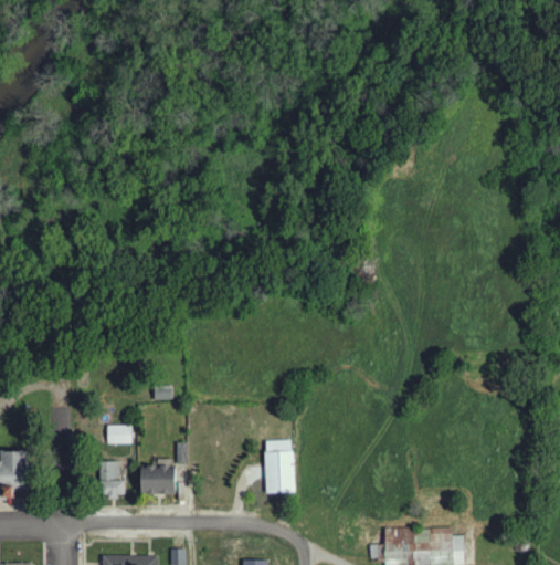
[(154,387),(154,399),(172,399),(171,387),(154,387)]
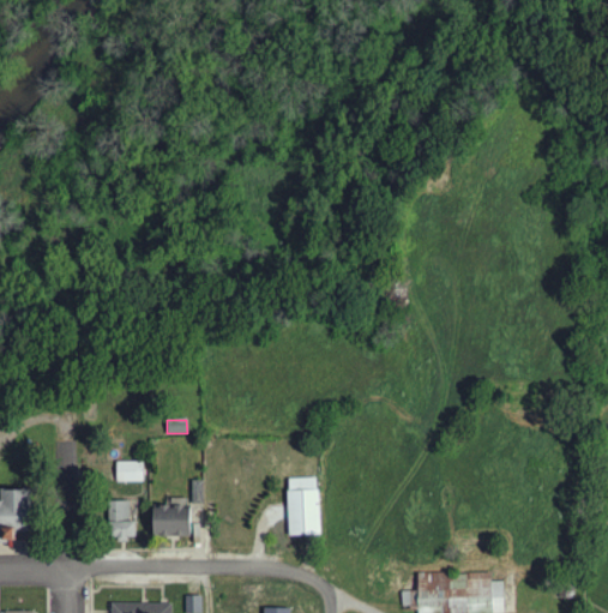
[(140,461),(114,462),(115,482),(142,481),(140,461)]
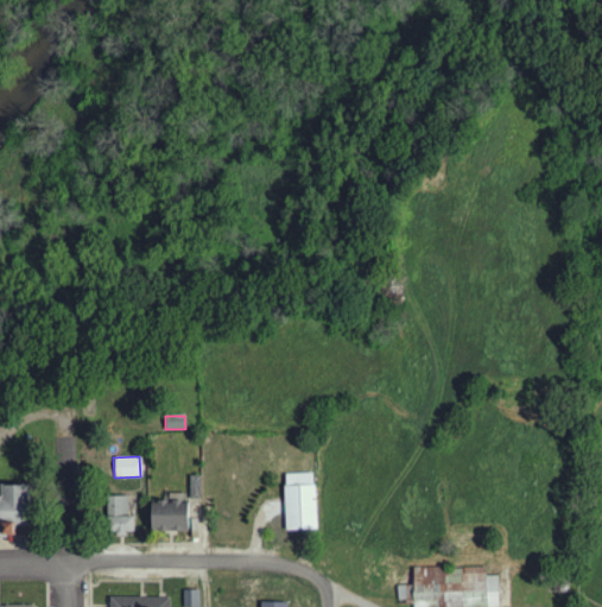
[(318,529),(316,472),(286,473),(287,530),(318,529)]
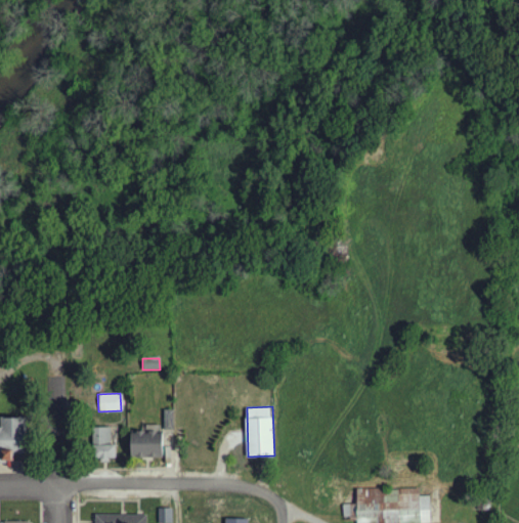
[(32,446),(32,417),(5,416),(5,426),(0,426),(0,461),(17,461),(18,446),(32,446)]
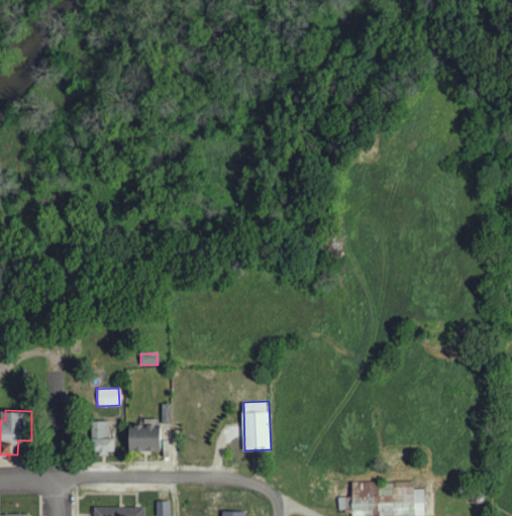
[(108,421),(94,421),(96,453),(117,452),(116,438),(109,438),(108,421)]
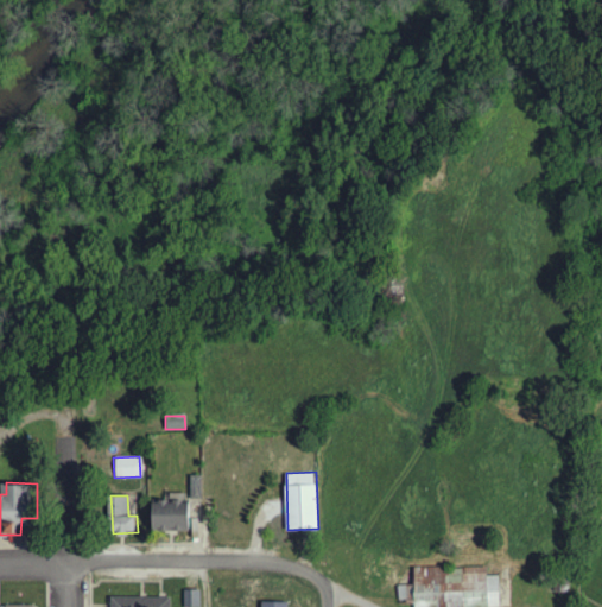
[(151,529),(195,530),(195,500),(151,499),(151,529)]
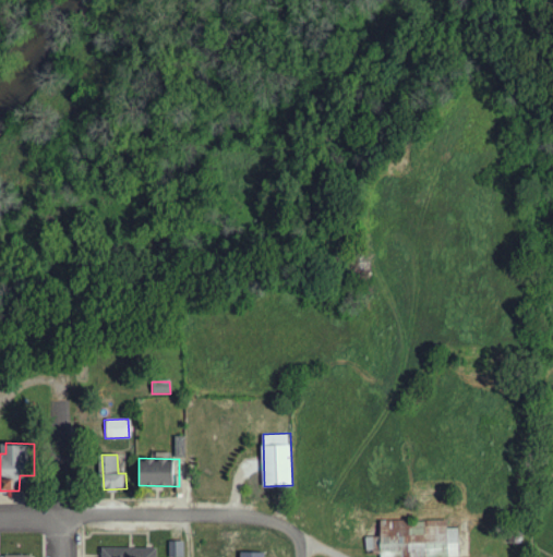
[(380,521),(381,535),(364,536),(365,553),(380,552),(380,556),(459,556),(459,528),(446,529),(446,519),(380,521)]
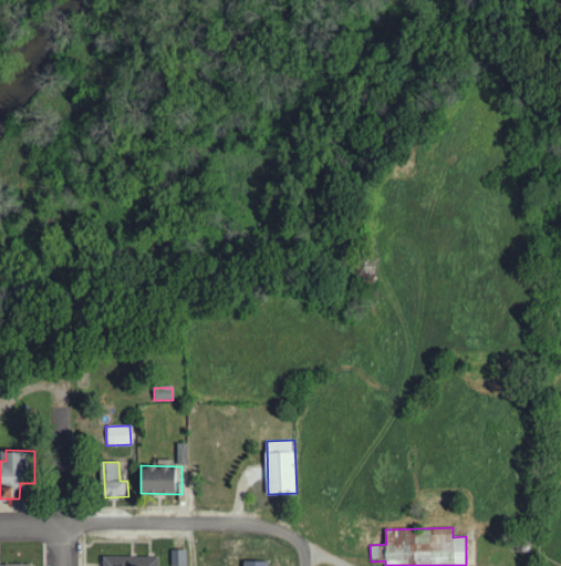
[(185,565),(186,549),(168,549),(168,565),(185,565)]
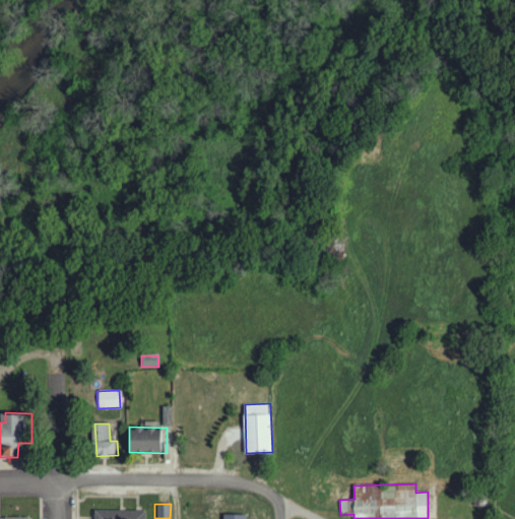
[(145,518),(145,511),(94,510),(93,518),(145,518)]
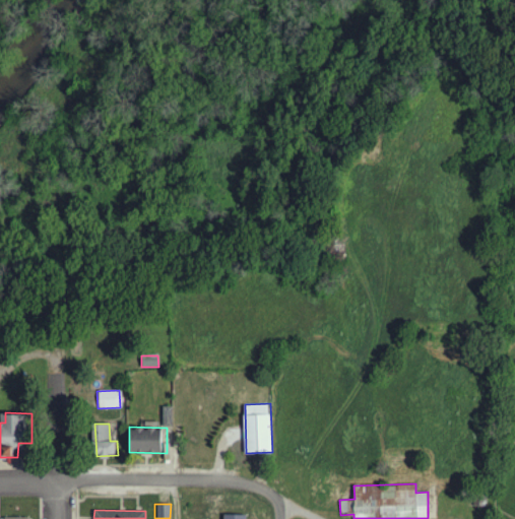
All buildings are outlined.
